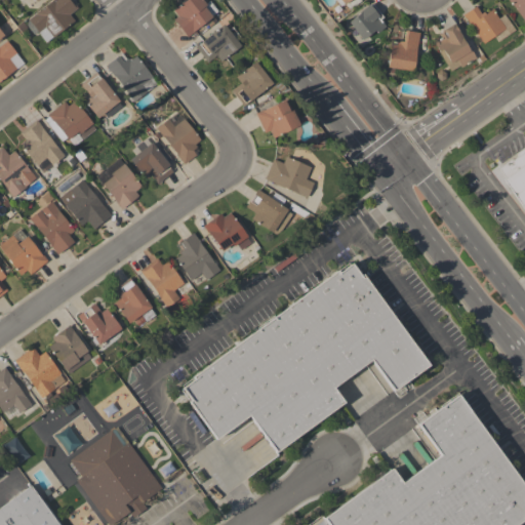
[(50,0),(71,0),(77,7),(69,14),(73,21),(52,37),(51,37),(45,42),(28,18),(50,0)]
